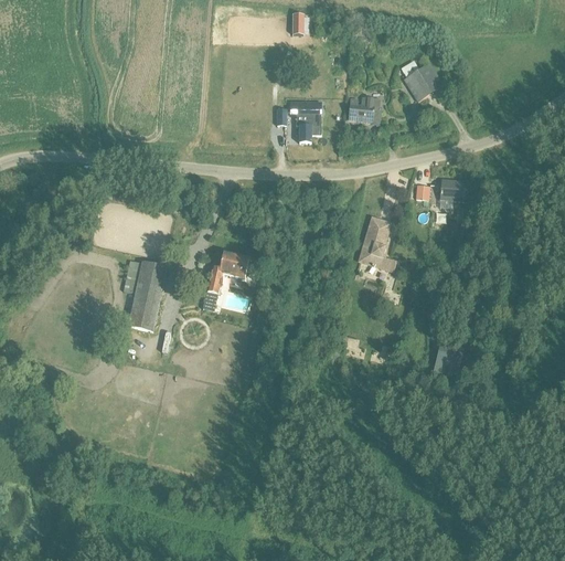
[(307,31),(307,10),(295,10),(295,31),(307,31)]
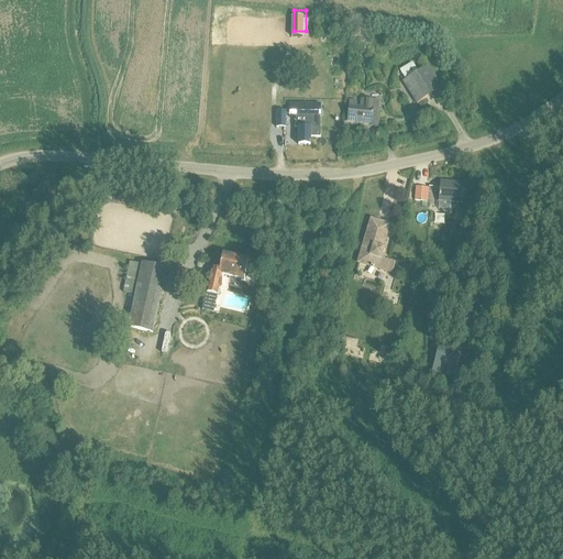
[(403,78),(416,99),(442,83),(428,62),(417,68),(412,61),(400,68),(406,76),(403,78)]
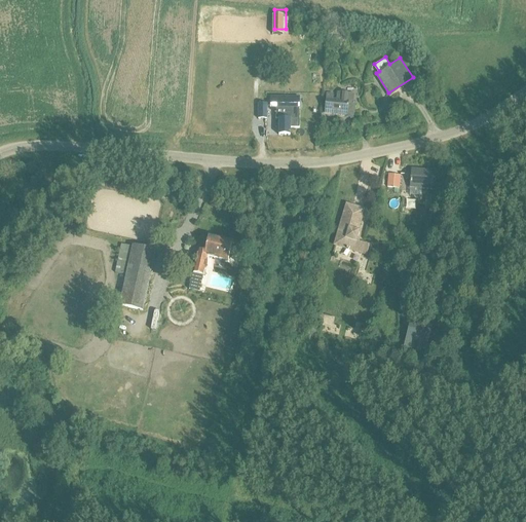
[(337,97),(326,96),(325,107),(325,110),(347,112),(347,114),(353,115),(355,98),(353,98),(354,90),(337,89),(337,97)]
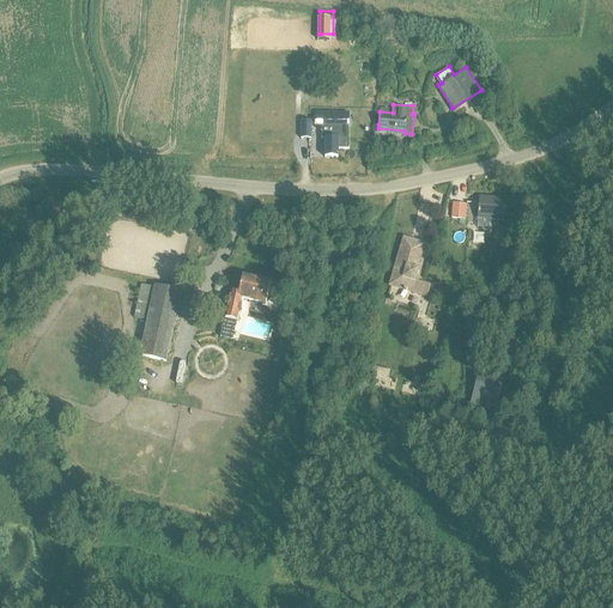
[(299,134),(309,135),(310,116),(301,116),(299,134)]
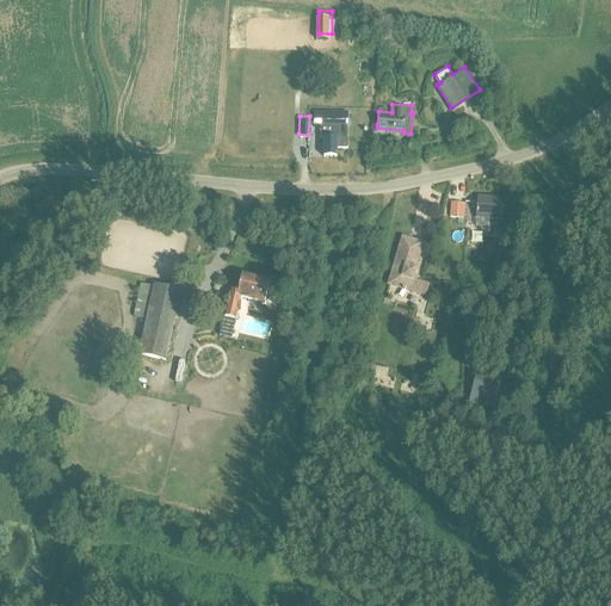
[(323,135),(323,152),(335,152),(335,144),(347,144),(347,121),(320,121),(320,135),(323,135)]
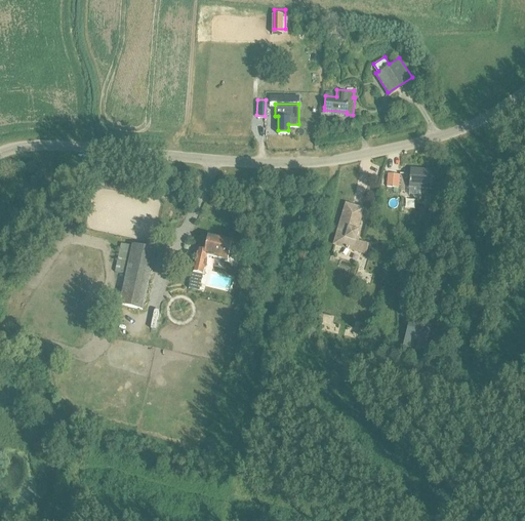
[(409,184),(435,186),(436,167),(410,165),(409,184)]
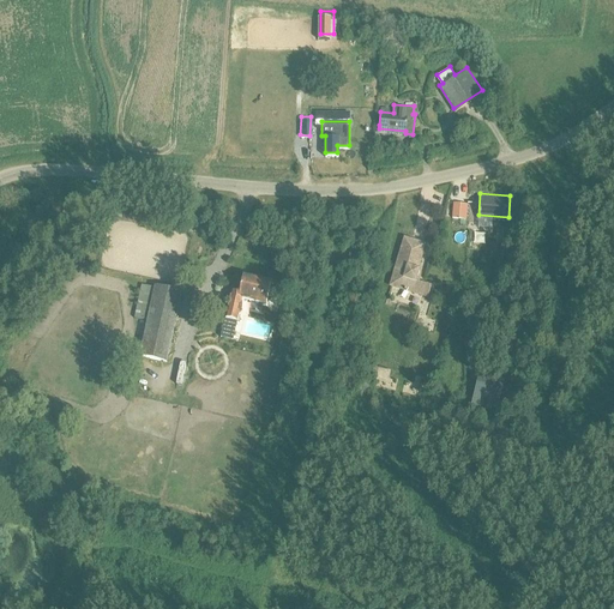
[(452,215),(465,216),(467,202),(453,200),(452,215)]
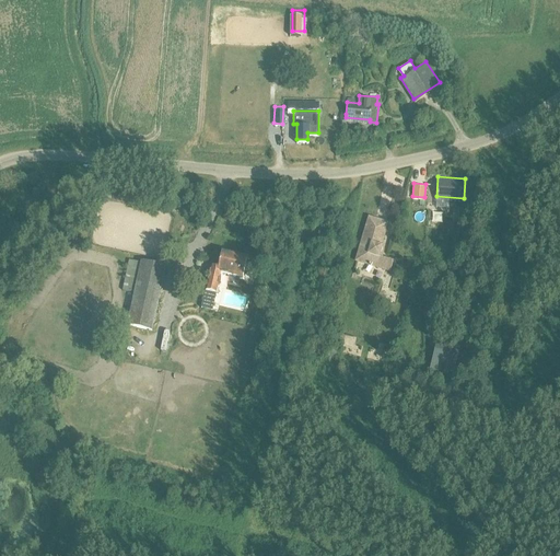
[(372,263),(372,262),(391,267),(393,258),(383,255),(381,251),(383,243),(381,242),(387,220),(374,216),(372,224),(370,223),(368,226),(366,228),(365,227),(357,257),(370,262),(370,263),(371,263),(372,263)]
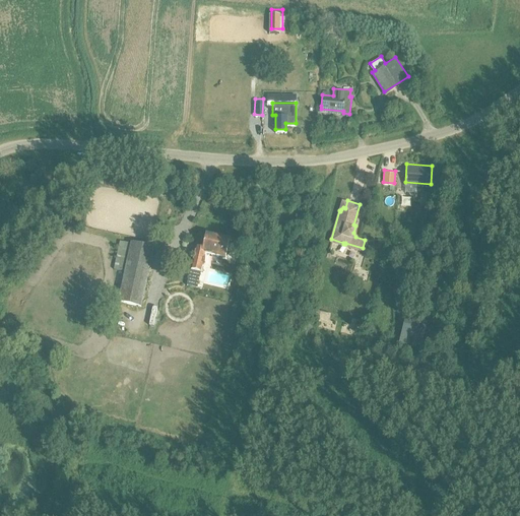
[(196,243),(186,282),(196,284),(205,250),(223,255),(225,248),(236,250),(239,238),(229,236),(229,235),(206,230),(202,245),(196,243)]
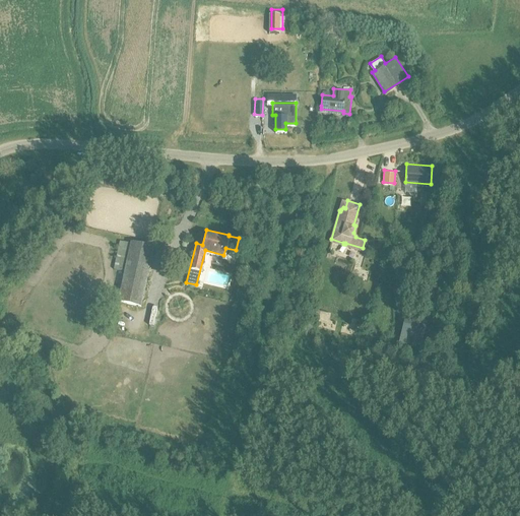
[(118,299),(141,304),(154,244),(131,239),(118,299)]
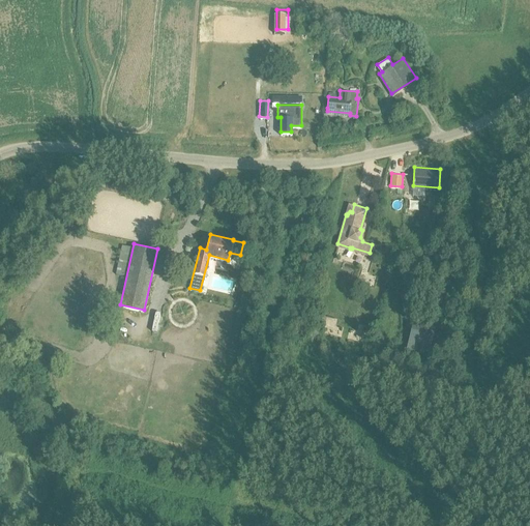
[(438,327),(415,320),(406,348),(429,355),(438,327)]
